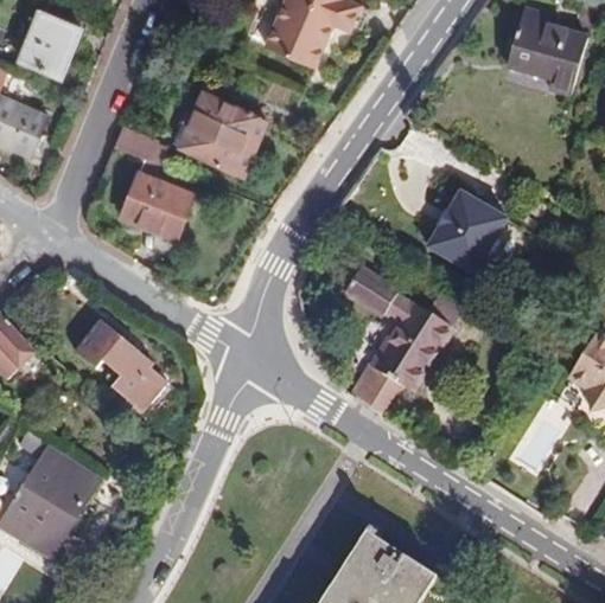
[(282,0),(263,44),(312,64),(331,23),(346,29),(358,2),(354,0),(282,0)]
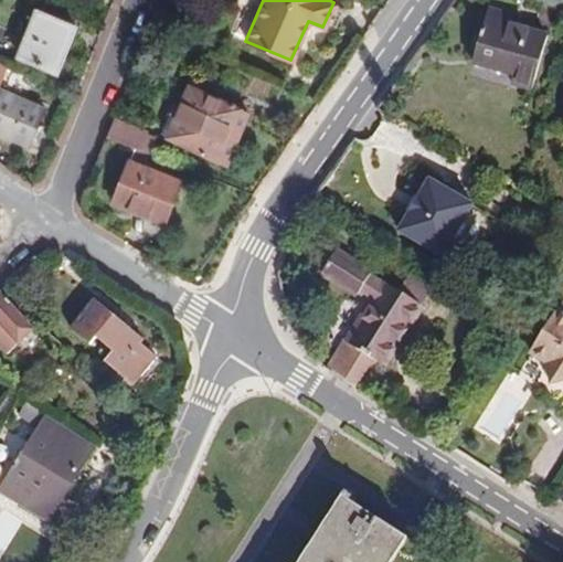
[(333,2),(322,27),(332,31),(342,6),(333,2)]
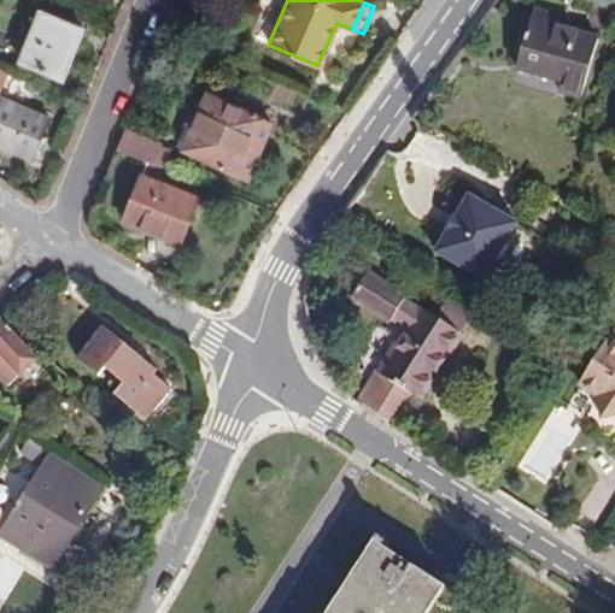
[(558,13),(531,6),(520,46),(514,66),(560,80),(557,89),(579,95),(596,36),(577,31),(556,24),(558,13)]
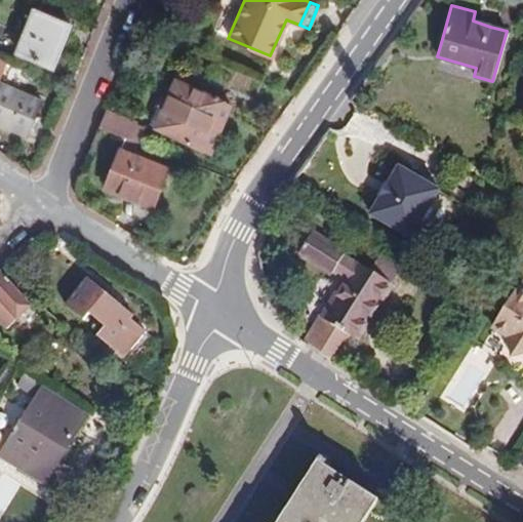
[(33,6),(15,49),(50,65),(68,21),(33,6)]
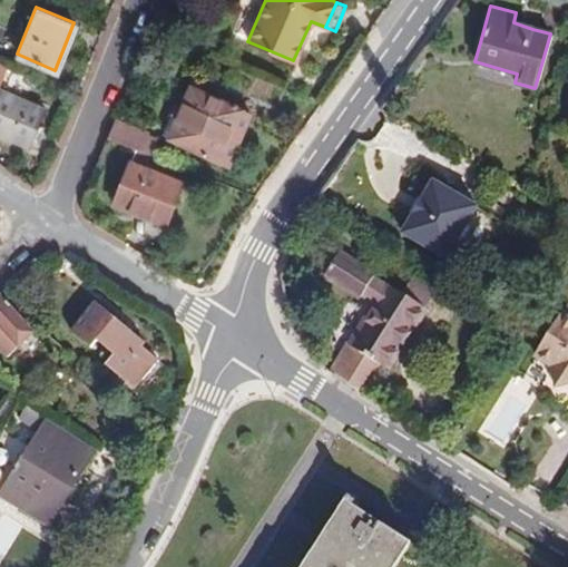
[(0,134),(28,146),(45,106),(0,88),(0,78),(6,66),(0,62),(0,134)]
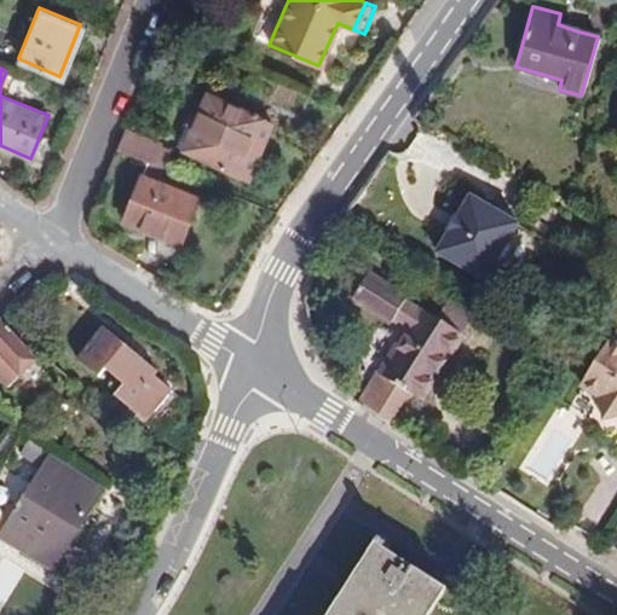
[(180,149),(237,173),(261,115),(206,92),(180,149)]
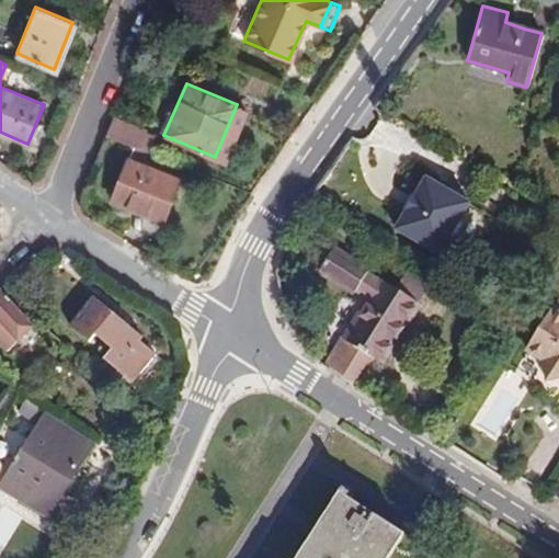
[(237,104),(215,157),(224,161),(246,109),(237,104)]
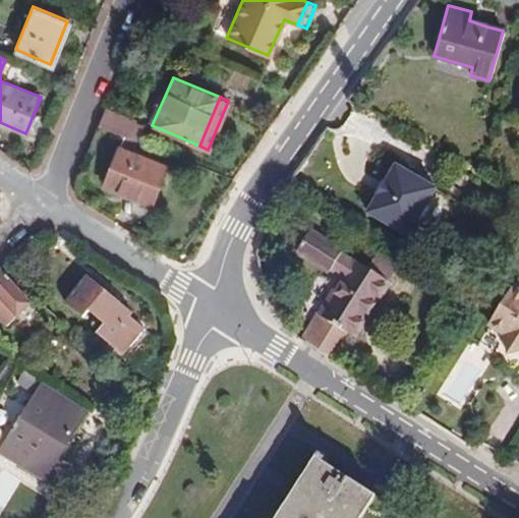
[(103,108),(97,123),(127,136),(133,120),(103,108)]
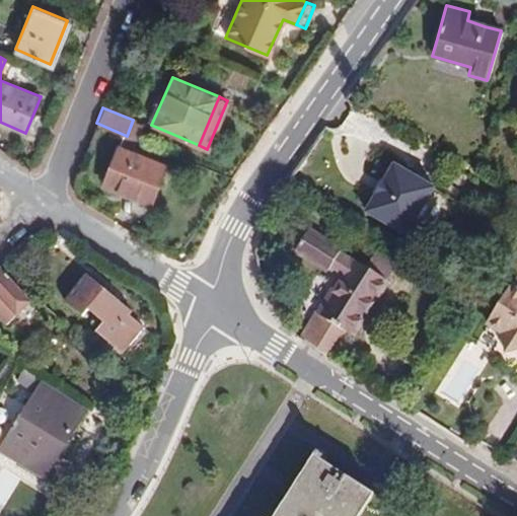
[(118,144),(102,183),(149,202),(165,162),(118,144)]
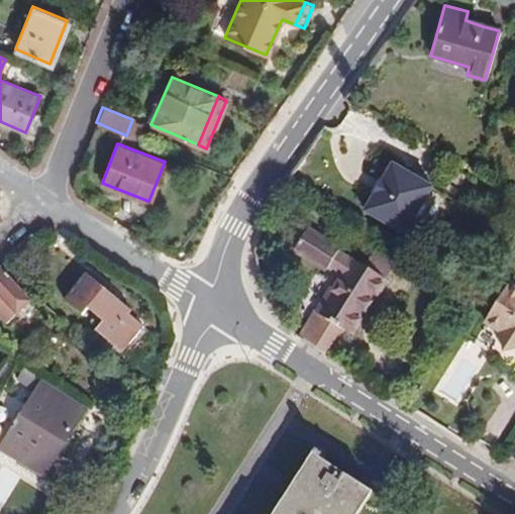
[(391,162),(363,209),(403,232),(431,186),(391,162)]
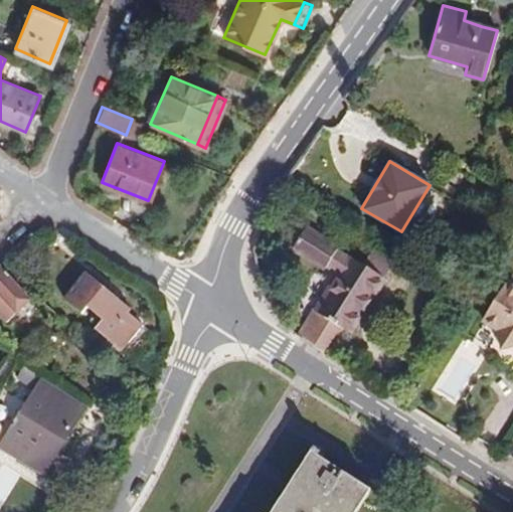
[(361,263),(336,247),(337,246),(305,225),(291,246),(324,268),(324,267),(336,273),(313,310),(311,308),(294,335),(320,351),(336,325),(348,332),(383,277),(382,276),(361,263)]
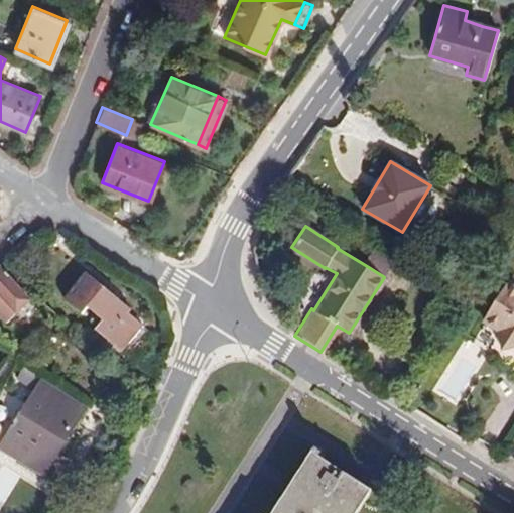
[(395,257),(374,244),(362,263),(383,276),(395,257)]
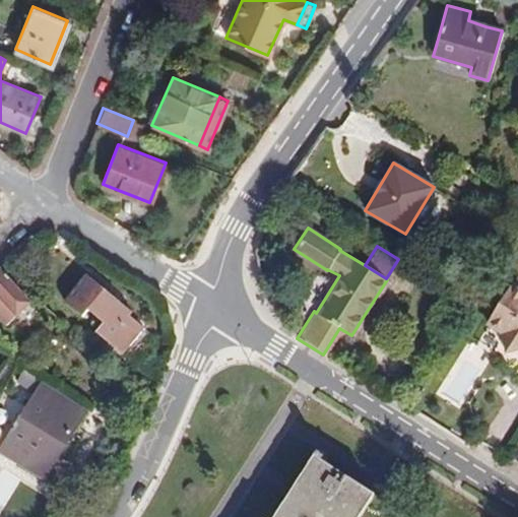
[(9,310),(22,296),(0,269),(0,300),(9,310)]
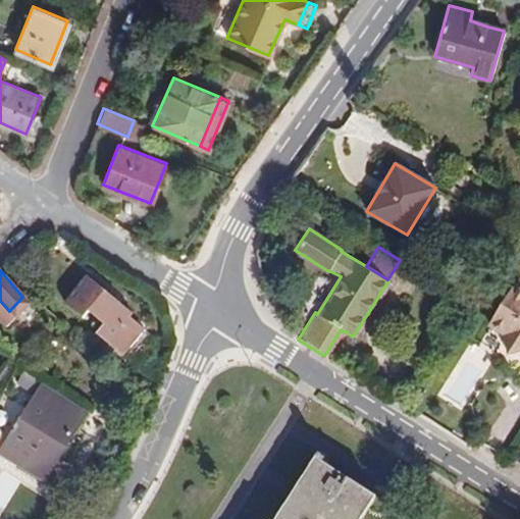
[(86,273),(62,301),(81,317),(88,310),(103,323),(95,332),(133,362),(142,350),(133,342),(145,327),(128,315),(132,311),(86,273)]
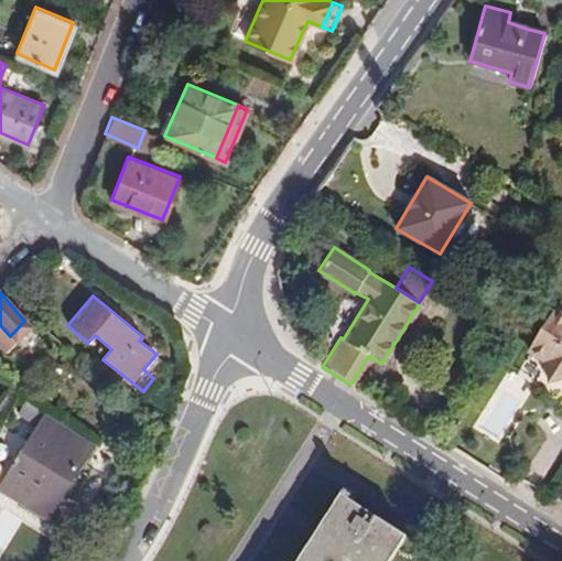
[(542,365),(547,384),(561,379),(561,316),(551,310),(525,351),(543,363),(542,365)]
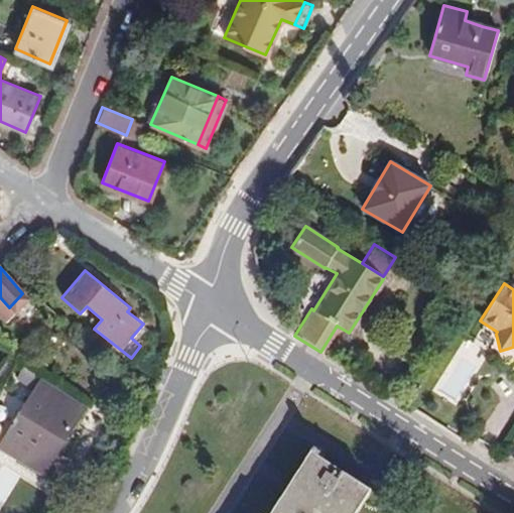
[(22,293),(9,307),(15,315),(29,301),(22,293)]
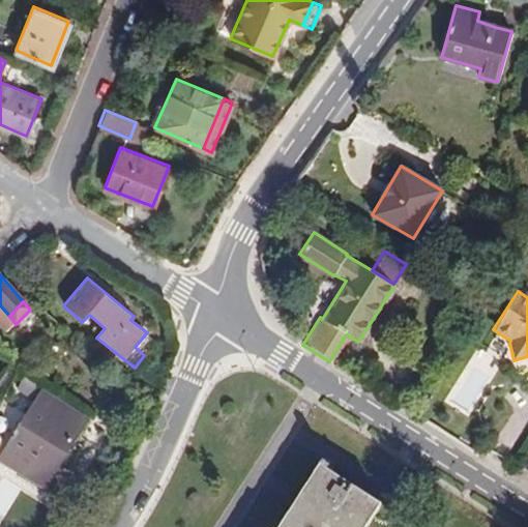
[(0,324),(9,316),(0,305),(0,324)]
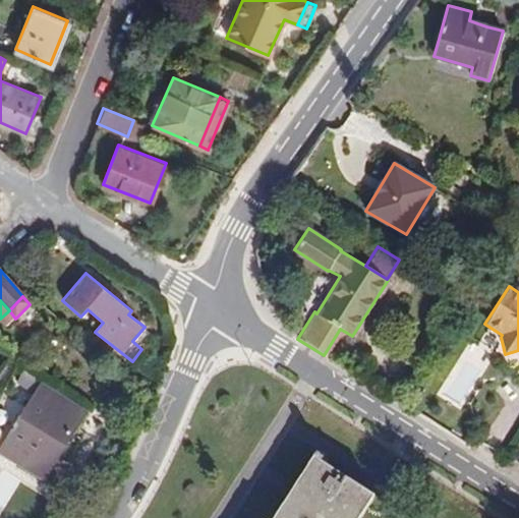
[(467,339),(440,393),(462,404),(489,349),(467,339)]
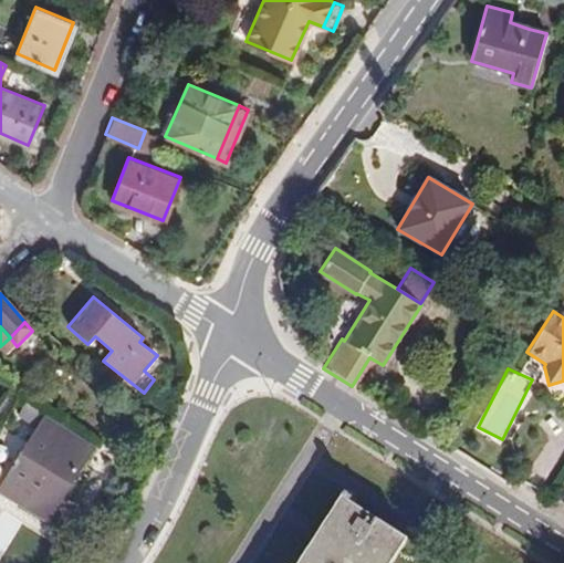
[(0,490),(48,518),(92,446),(44,416),(0,487),(0,490)]
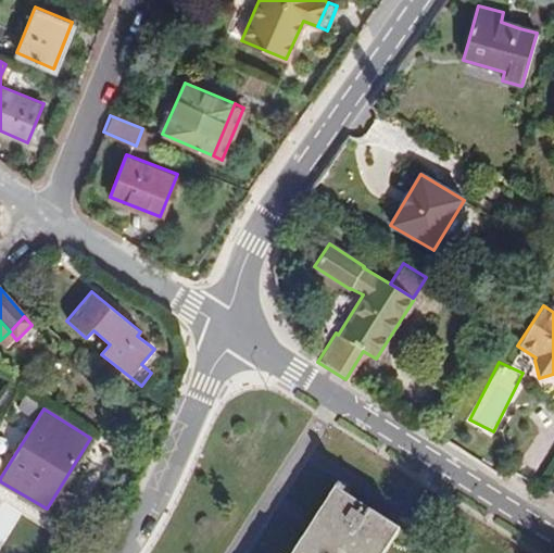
[(309,526),(291,552),(374,552),(393,523),(341,490),(344,486),(337,481),(316,514),(312,520),(309,526)]
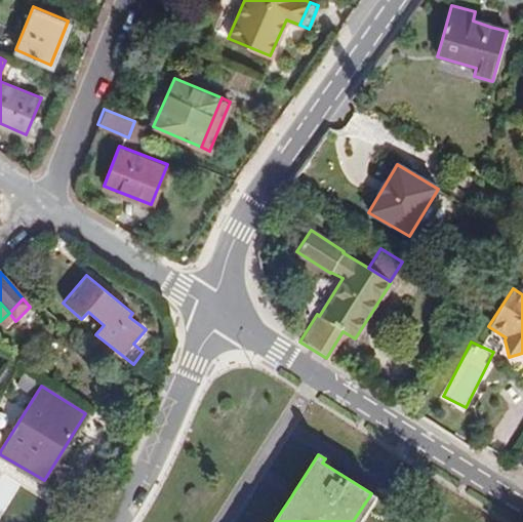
[(353,521),(360,521),(376,496),(371,493),(353,521)]
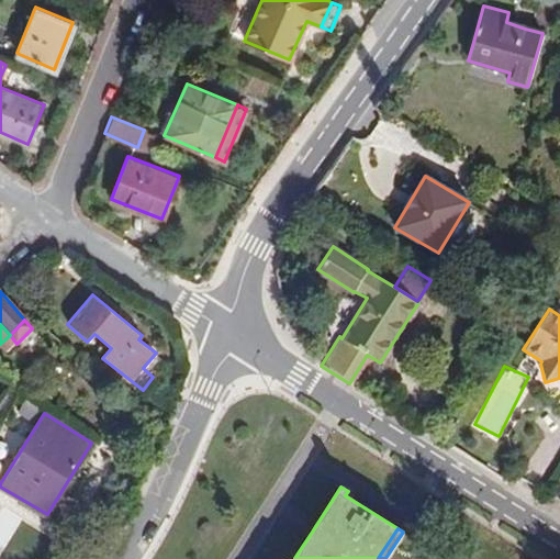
All buildings are outlined.
